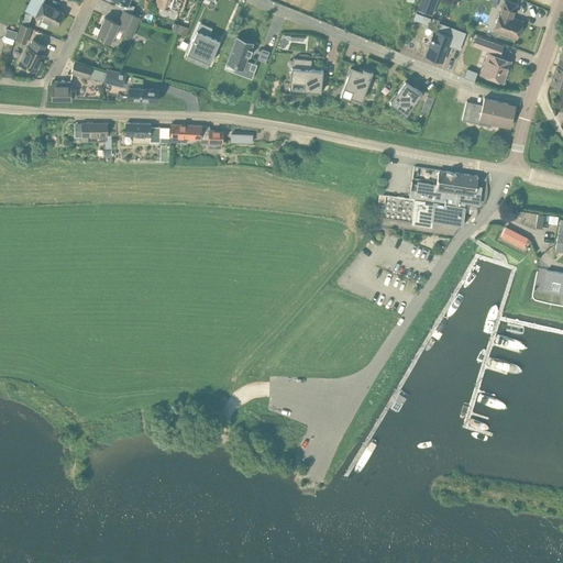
[(57,26),(64,13),(43,2),(43,0),(30,0),(25,10),(57,26)]
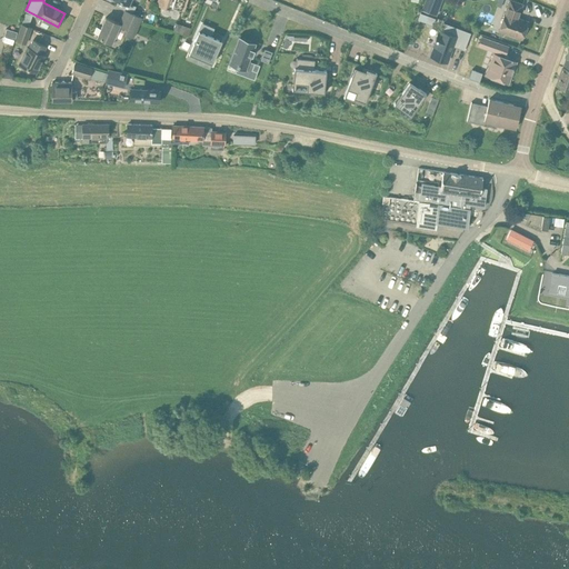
[(188,5),(189,0),(157,0),(156,5),(165,7),(162,13),(178,18),(180,11),(187,12),(189,5),(188,5)]
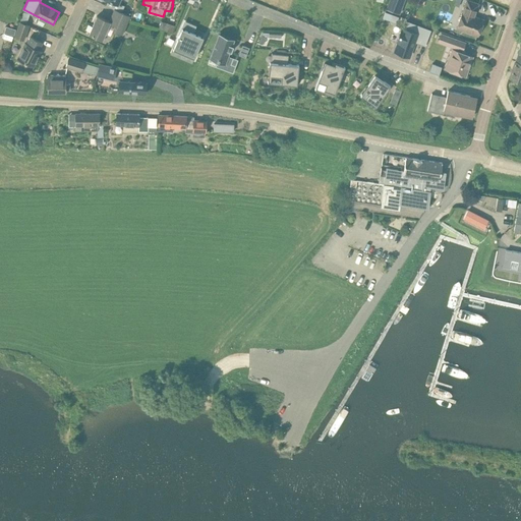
[(390,0),(388,9),(402,13),(406,0),(390,0)]
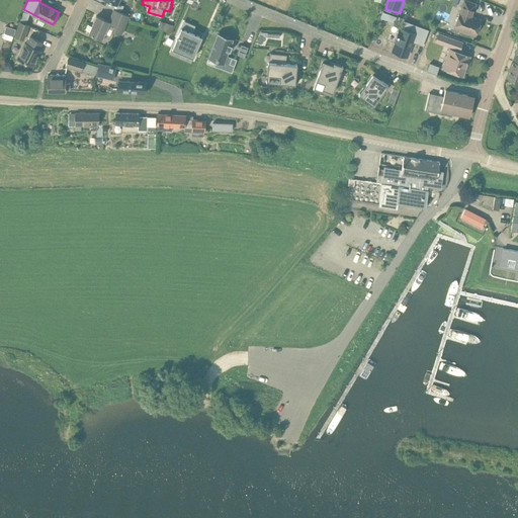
[(459,12),(453,28),(475,35),(481,19),(471,16),(476,4),(464,0),(463,0),(459,12)]
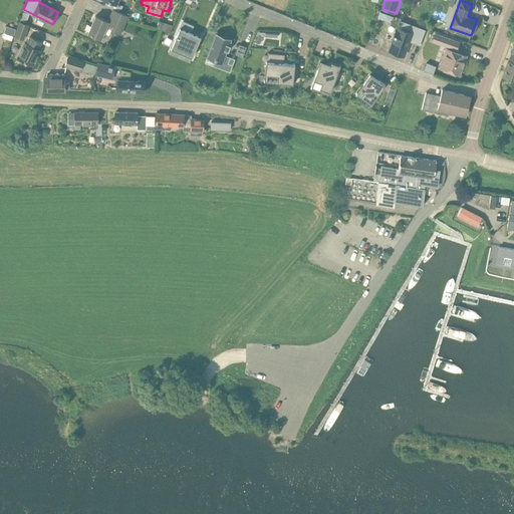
[(129,15),(117,10),(117,11),(112,8),(106,21),(95,16),(87,33),(100,39),(105,27),(120,33),(129,15)]
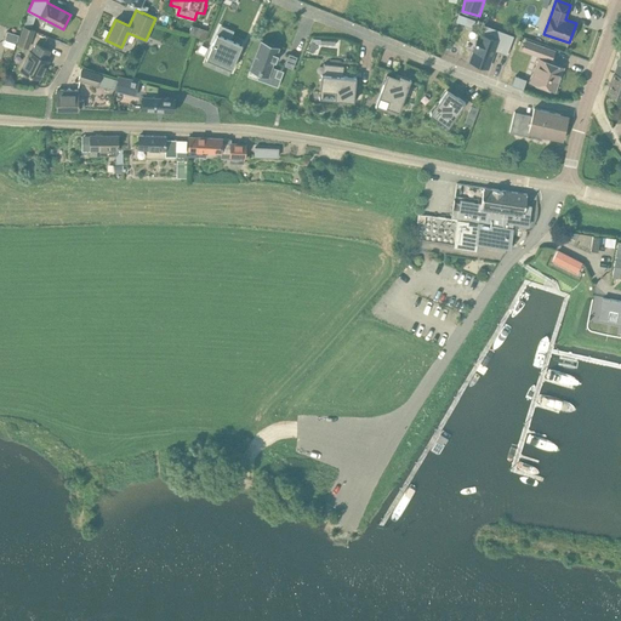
[(35,29),(32,28),(23,26),(17,45),(29,49),(35,29)]
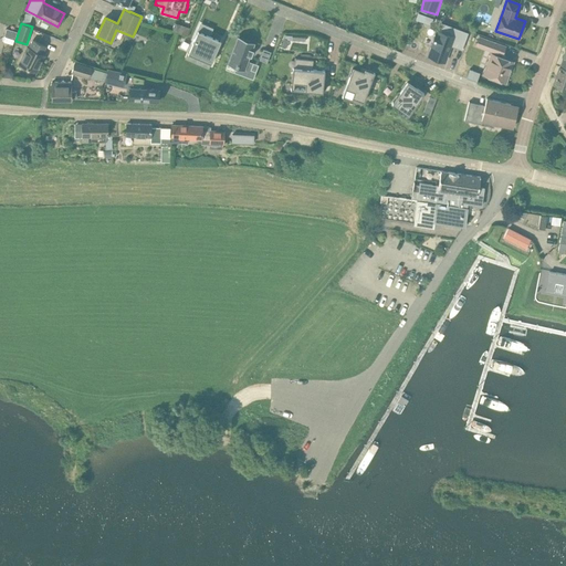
[(430,48),(427,56),(442,63),(450,45),(460,50),(465,37),(448,30),(441,28),(440,27),(438,32),(437,31),(436,33),(435,32),(429,46),(430,48)]
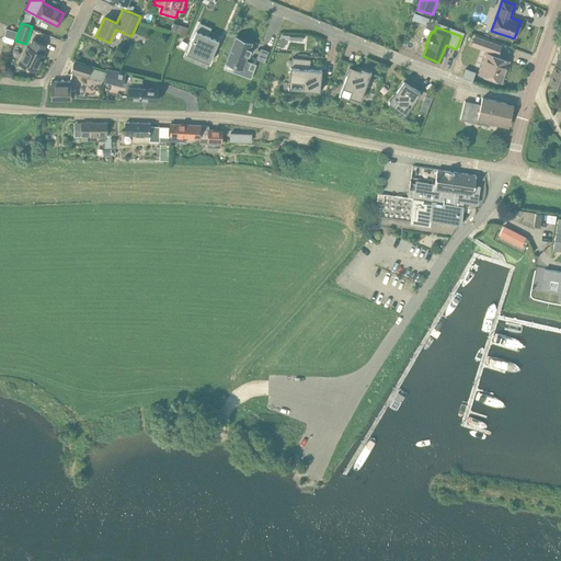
[(196,30),(186,53),(208,63),(218,39),(196,30)]
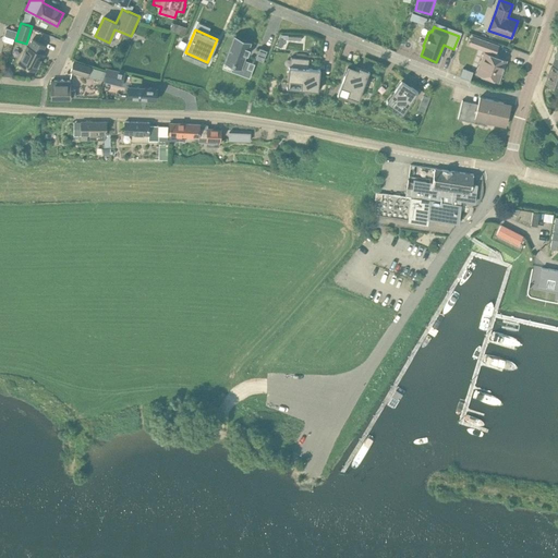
[(277,46),(281,47),(284,39),(301,40),(301,35),(281,34),(277,46)]
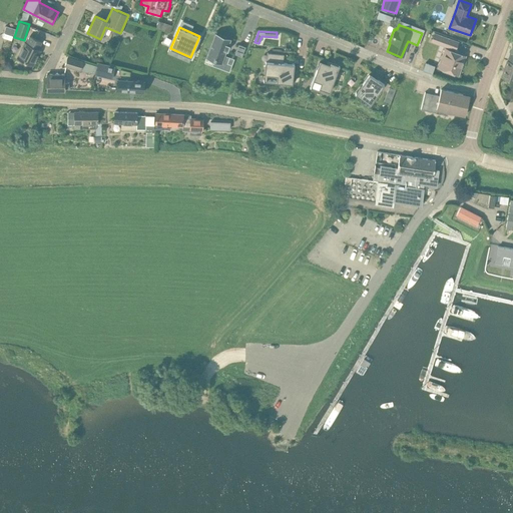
[(215,32),(205,58),(221,63),(222,61),(227,63),(229,57),(224,55),(226,50),(227,50),(229,45),(228,45),(230,38),(215,32)]
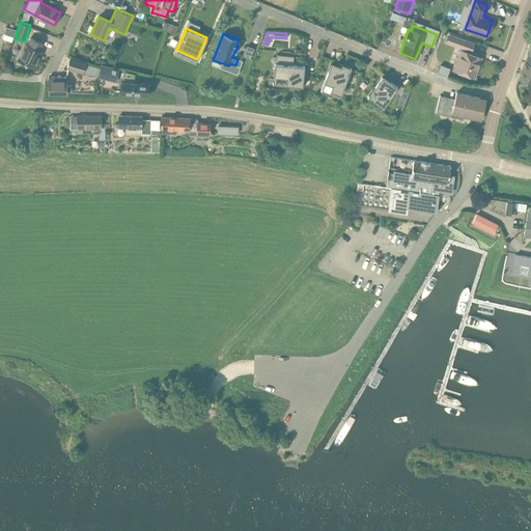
[(474,77),(478,67),(476,67),(480,57),(473,55),(474,53),(473,51),(471,50),(474,44),(449,34),(446,43),(462,49),(453,70),(474,77)]
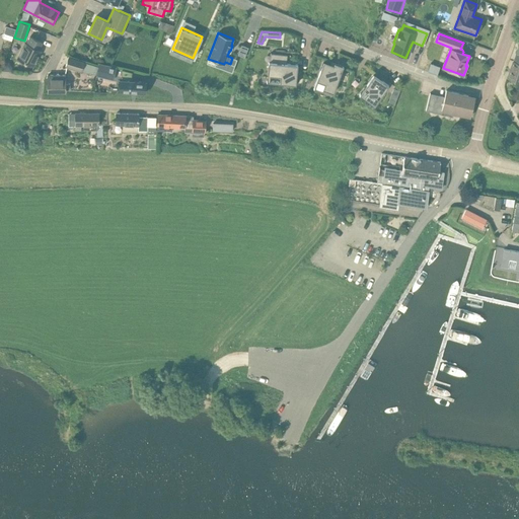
[(24,43),(17,59),(32,66),(36,58),(34,56),(41,42),(29,36),(26,44),(24,43)]
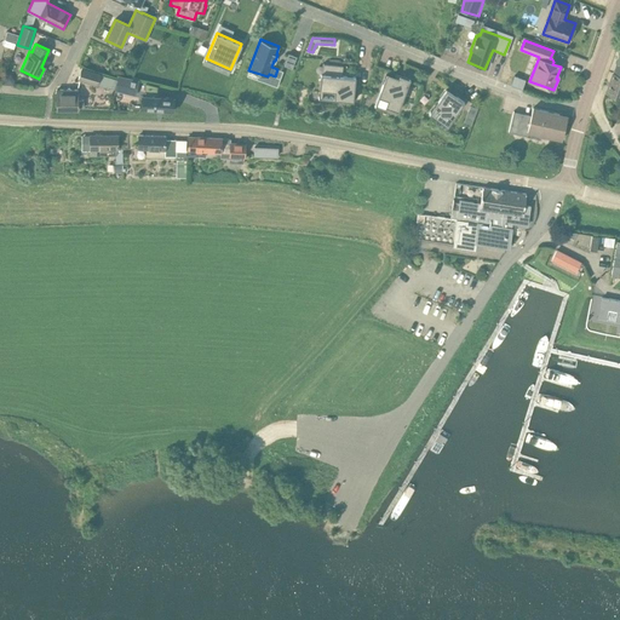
[(297,56),(288,53),(283,65),(292,68),(297,56)]
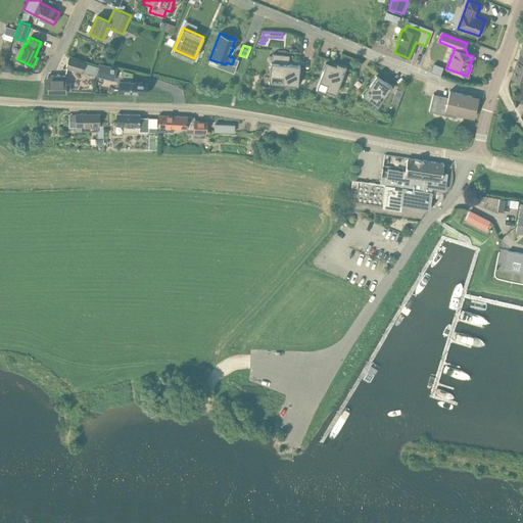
[(286,54),(277,53),(277,62),(271,61),(270,62),(271,62),(270,75),(275,76),(274,83),(297,85),(299,65),(285,63),(286,54)]
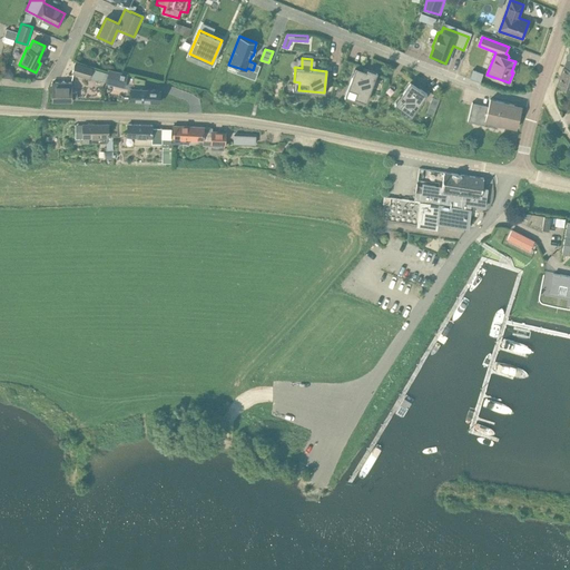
[(106,81),(108,72),(92,68),(92,67),(75,61),(71,74),(89,78),(106,81)]
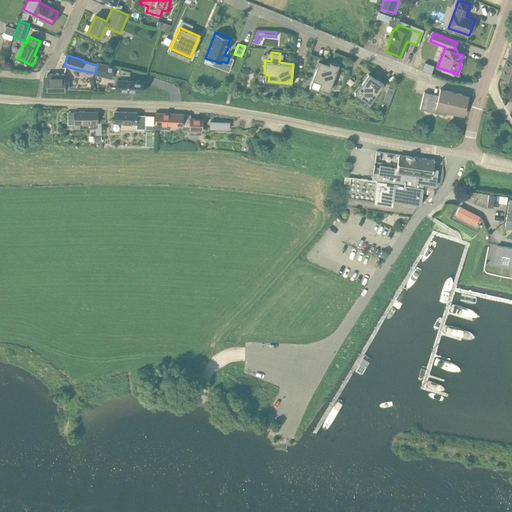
[(511,80),(511,61),(507,60),(506,60),(501,76),(511,80)]
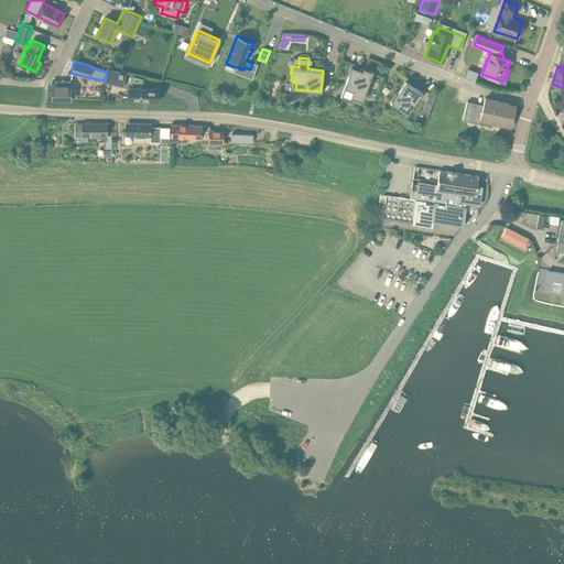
[(2,76),(12,77),(13,73),(10,68),(6,67),(2,76)]
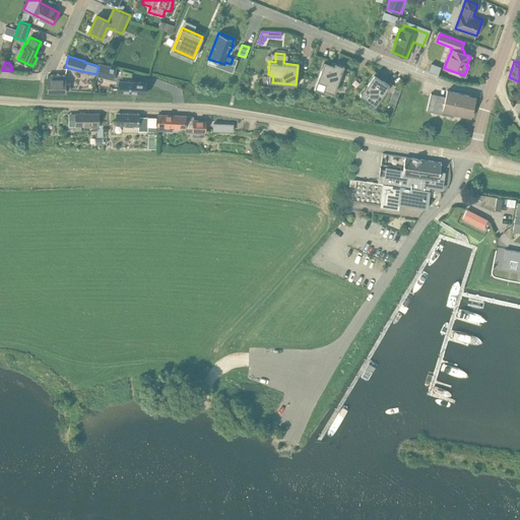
[(99,63),(99,66),(96,74),(95,76),(114,80),(117,67),(99,63)]
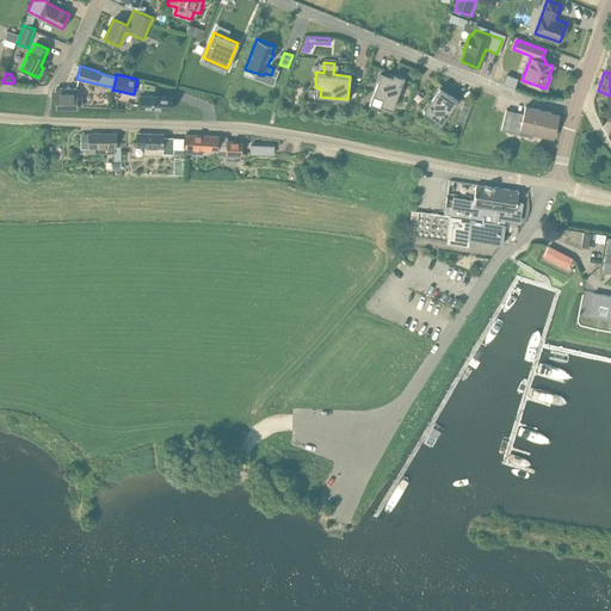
[(393,79),(381,74),(369,103),(382,109),(383,105),(392,109),(390,110),(392,110),(403,80),(394,76),(393,79)]
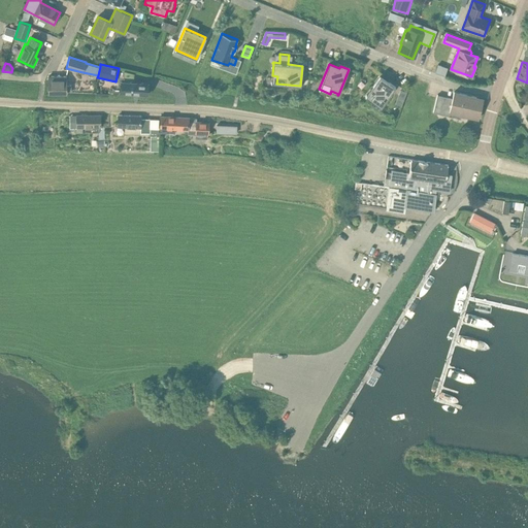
[(447,67),(437,64),(435,71),(444,75),(447,67)]
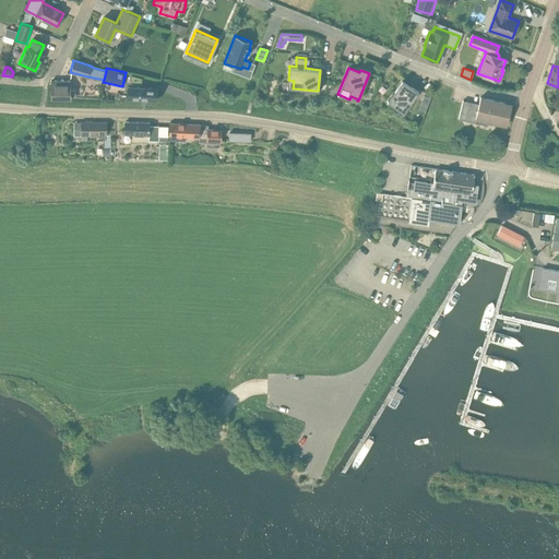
[(70,88),(70,81),(51,81),(51,100),(70,100),(70,97),(75,96),(75,88),(70,88)]
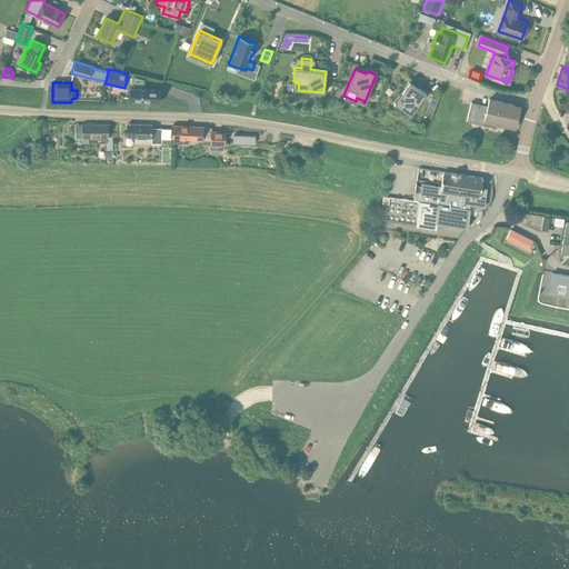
[(418,91),(408,83),(393,103),(395,105),(396,103),(403,109),(406,106),(413,111),(426,93),(419,88),(418,91)]
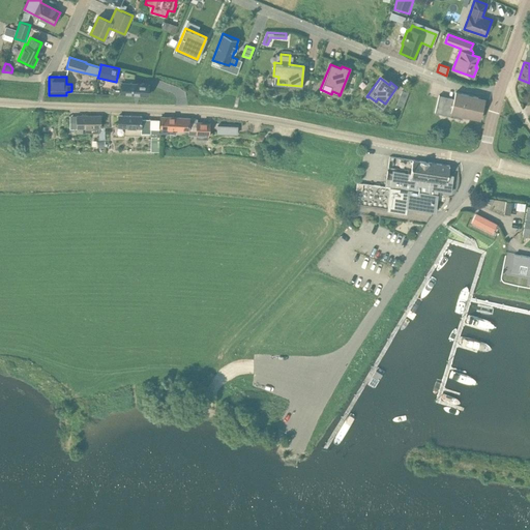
[(147,95),(148,90),(148,85),(148,84),(148,83),(121,81),(121,83),(120,93),(147,95)]
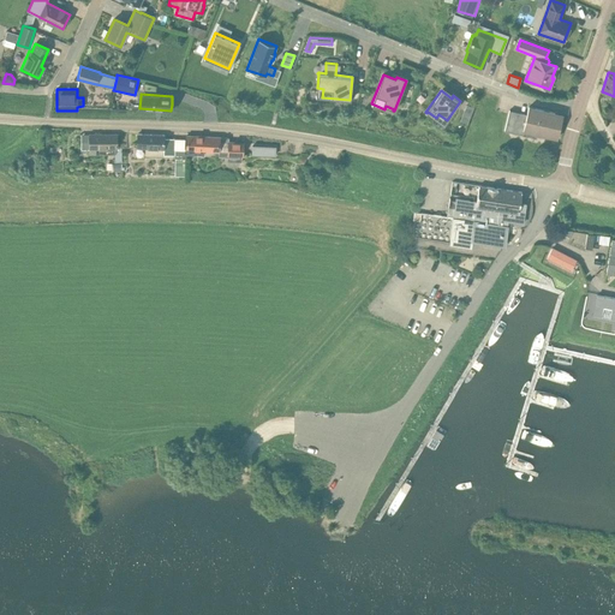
[(473,107),(466,105),(463,114),(470,117),(473,107)]
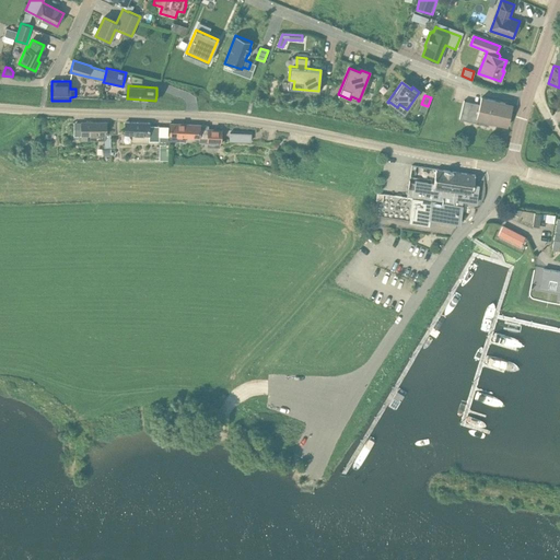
[(464,101),(459,119),(488,126),(489,121),(506,126),(512,104),(481,97),(480,104),(464,101)]
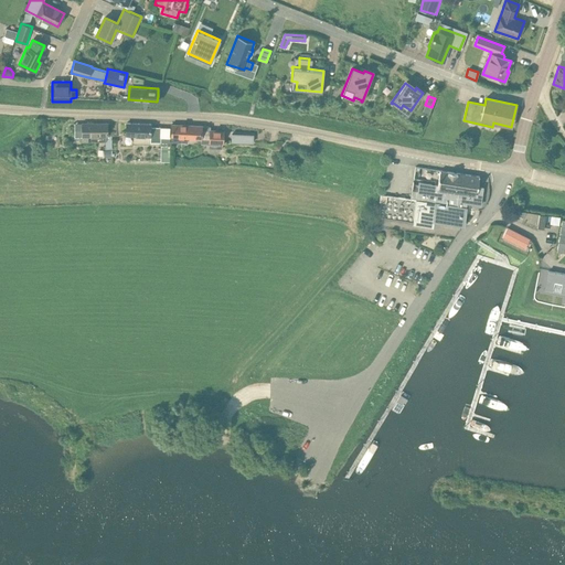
[(112,136),(107,136),(107,123),(82,123),(82,141),(105,142),(105,149),(112,149),(112,136)]
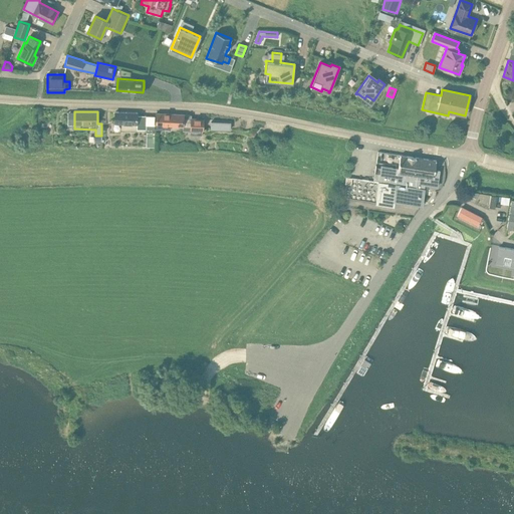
[(146,115),(138,114),(138,112),(114,111),(114,122),(120,123),(120,131),(137,132),(137,129),(147,130),(146,146),(154,147),(155,124),(146,123),(146,115)]
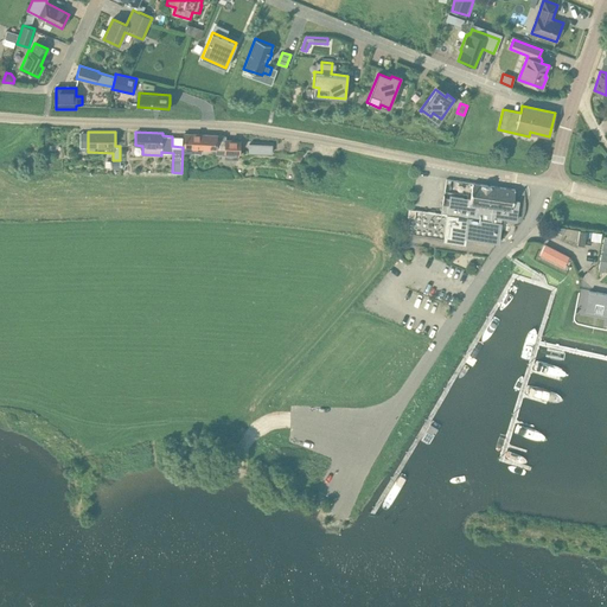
[(241,141),(225,140),(225,135),(217,135),(184,133),(184,152),(200,153),(202,148),(225,149),(225,153),(240,154),(241,141)]
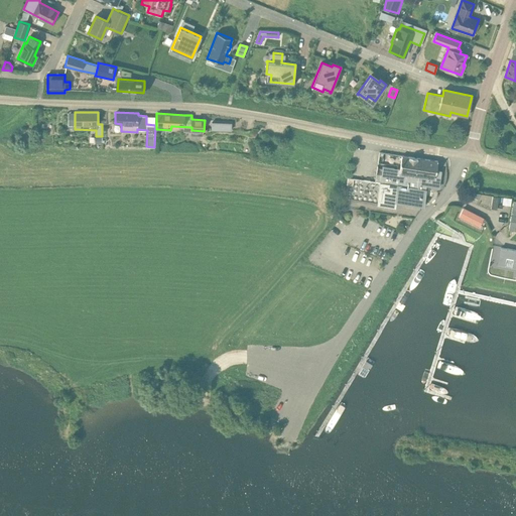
[(436,169),(437,160),(401,155),(399,169),(382,166),(380,182),(348,178),(345,198),(394,205),(395,201),(423,205),(426,184),(438,186),(441,170),(436,169)]
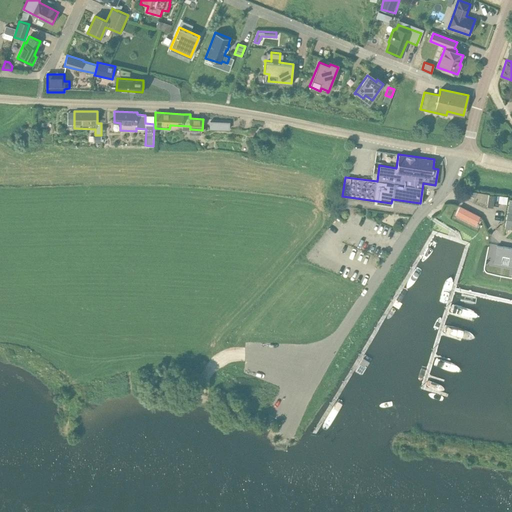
[(455,214),(475,225),(479,217),(458,207),(455,214)]
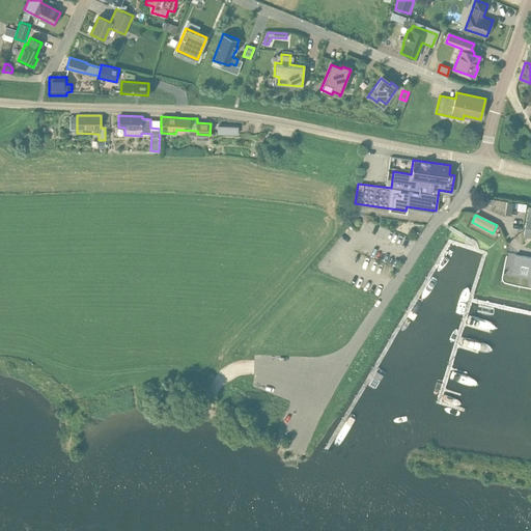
[(530,257),(515,254),(512,272),(521,273),(522,267),(529,268),(528,275),(530,275),(530,257)]
